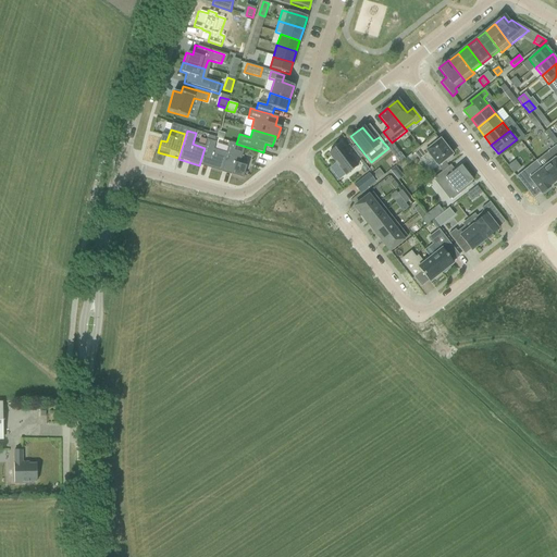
[(453,156),(440,139),(430,147),(425,143),(413,152),(420,161),(425,157),(429,161),(431,159),(437,168),(445,161),(446,163),(452,159),(450,157),(453,156)]
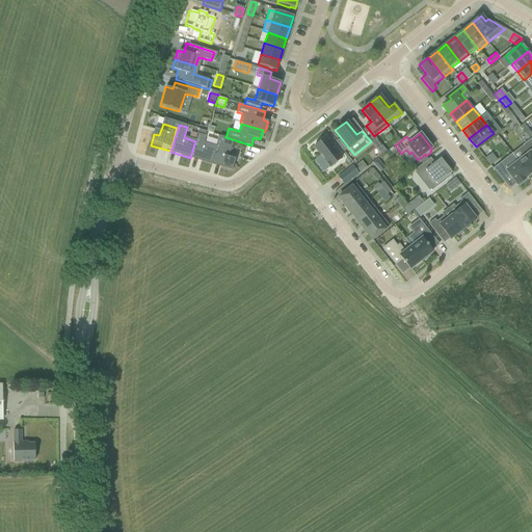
[(197,135),(191,158),(211,164),(216,148),(204,143),(206,137),(197,135)]
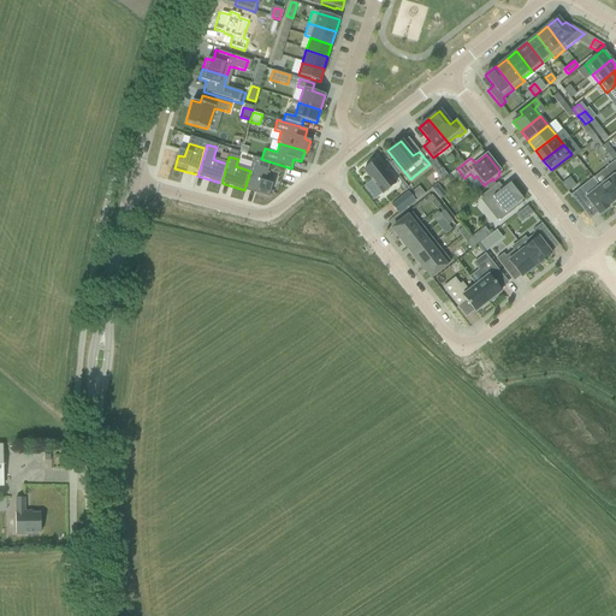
[(395,184),(377,160),(363,171),(381,195),(395,184)]
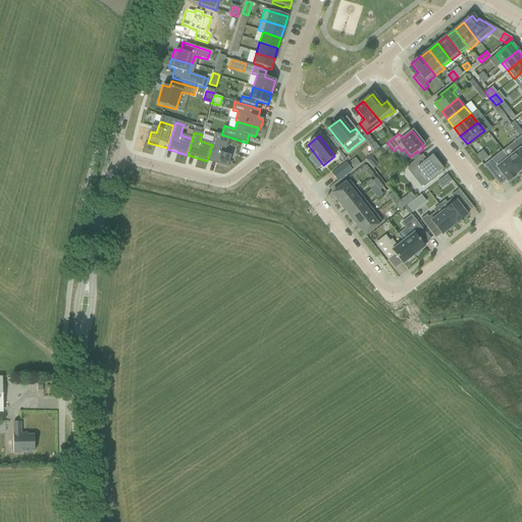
[(508,158),(519,172),(521,169),(521,138),(520,137),(513,143),(518,150),(508,158)]
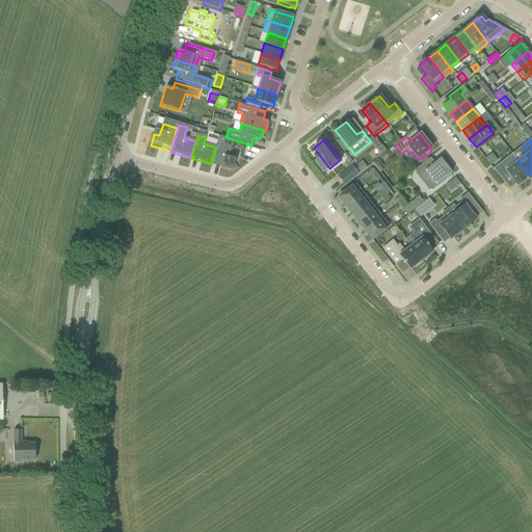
[(218,141),(211,164),(232,170),(235,159),(230,158),(233,145),(218,141)]
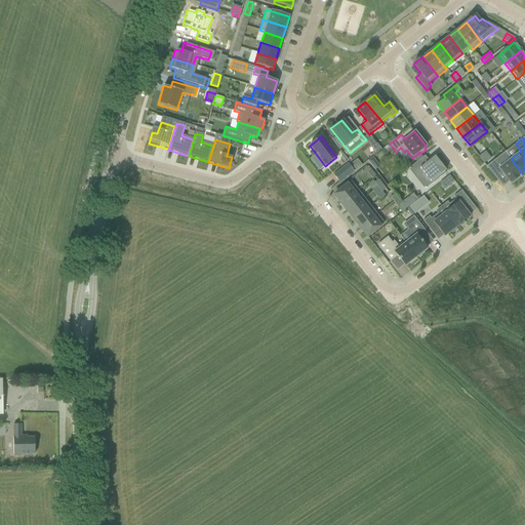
[(479,157),(484,163),(491,158),(485,151),(479,157)]
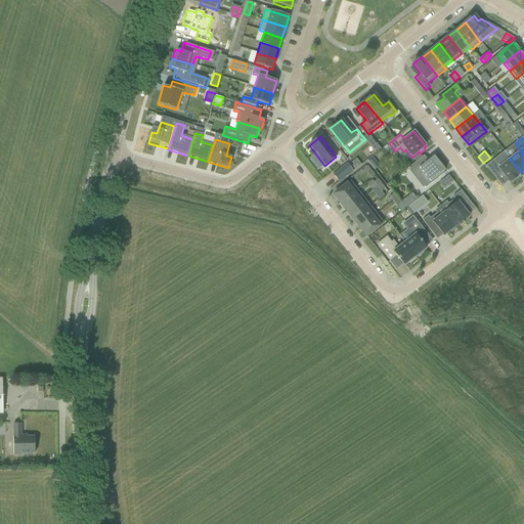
[(485,166),(495,178),(501,173),(509,183),(511,181),(512,183),(517,178),(516,177),(518,176),(517,176),(521,173),(510,159),(504,151),(498,156),(505,163),(498,168),(492,161),(485,166)]
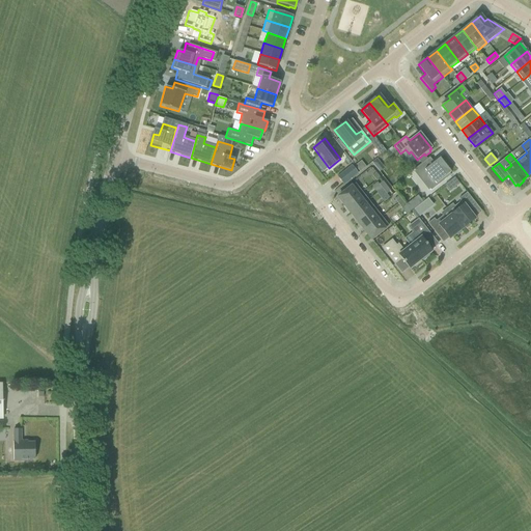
[(414,170),(431,191),(451,174),(449,173),(451,172),(440,158),(434,163),(429,158),(414,170)]
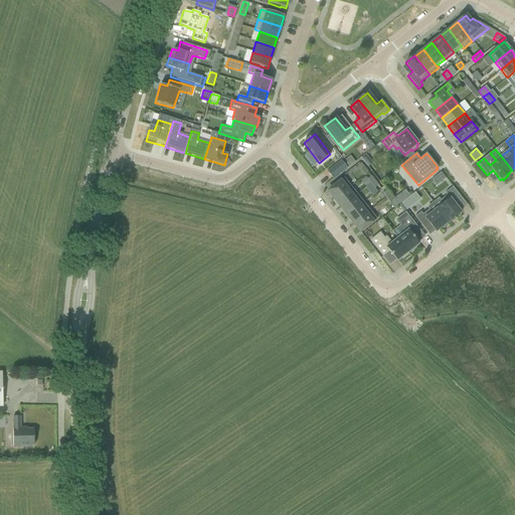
[(344,161),(348,167),(354,162),(350,156),(344,161)]
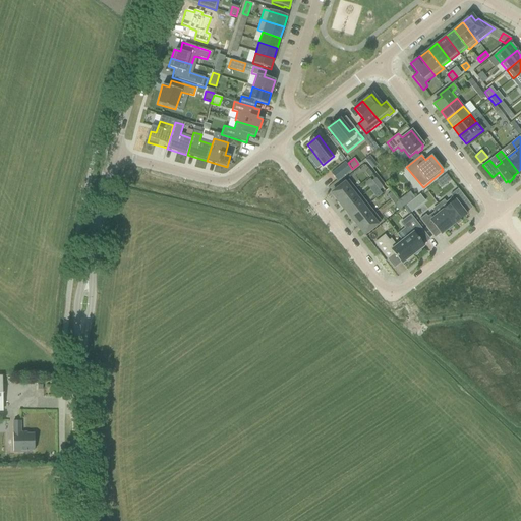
[(345,162),(331,173),(337,181),(351,169),(345,162)]
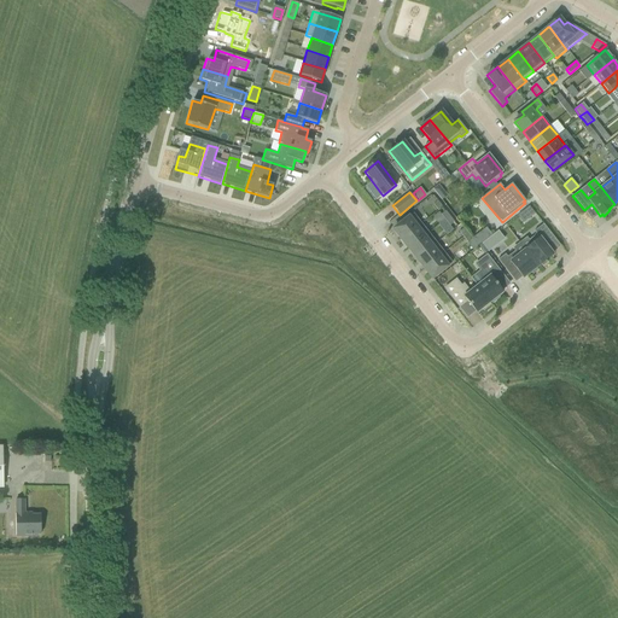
[(523,211),(518,215),(523,222),(535,213),(534,213),(529,207),(523,211)]
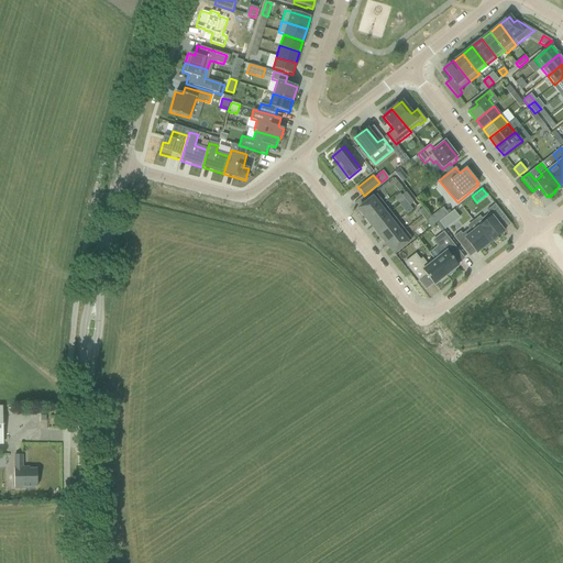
[(381,207),(384,203),(376,195),(373,197),(357,209),(365,219),(381,207)]
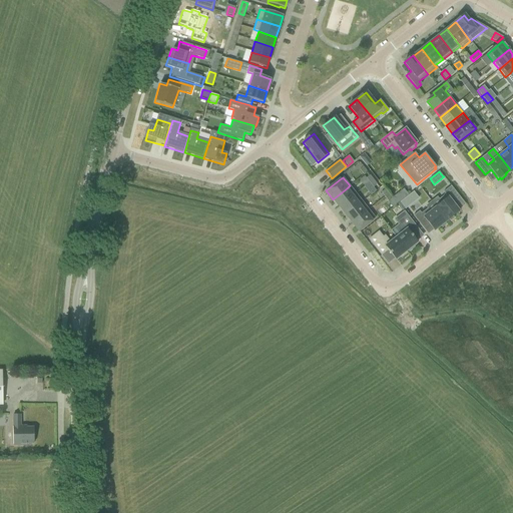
[(353,196),(356,193),(350,185),(347,188),(333,199),(339,207),(353,196)]
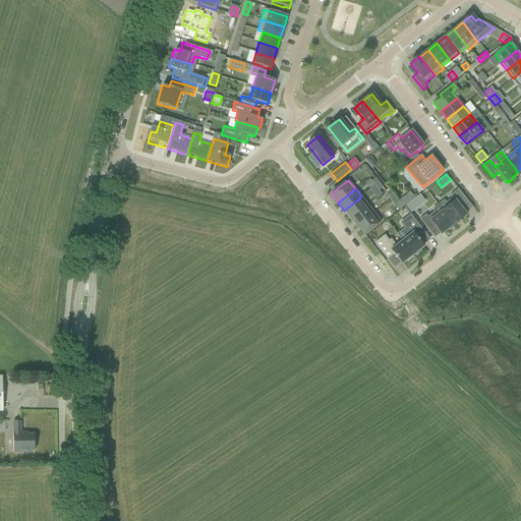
[(469,204),(458,189),(450,195),(452,197),(445,203),(448,207),(443,211),(454,225),(456,223),(457,225),(461,222),(460,220),(466,215),(462,209),(469,204)]
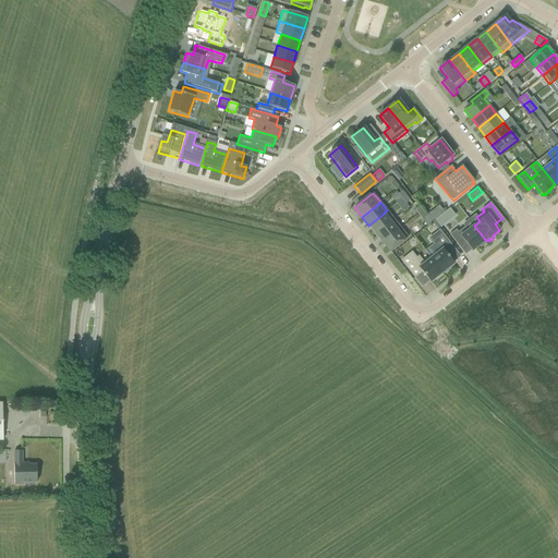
[(441,215),(435,220),(439,225),(440,227),(456,216),(449,208),(441,215)]
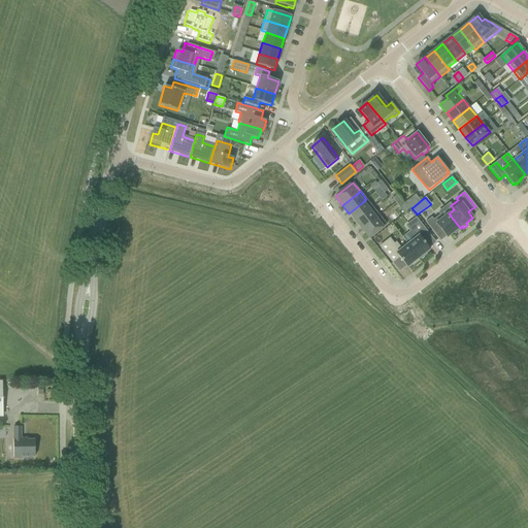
[(373,207),(366,199),(363,202),(349,213),(355,222),(369,210),(373,207)]
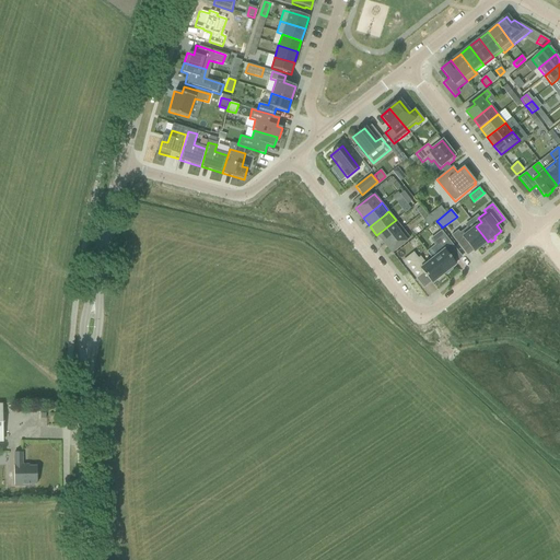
[(434,211),(428,217),(428,218),(432,223),(439,218),(434,211)]
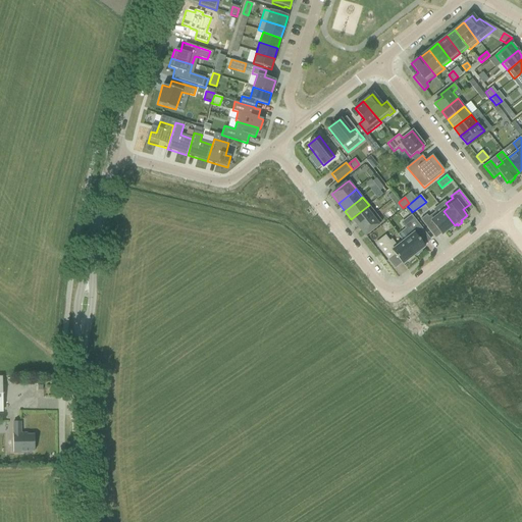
[(365,208),(351,219),(358,227),(372,216),(375,213),(369,205),(365,208)]
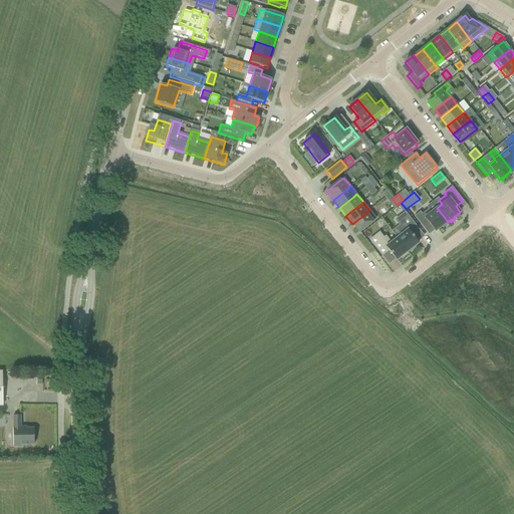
[(448,222),(437,208),(432,212),(429,209),(422,214),(420,212),(414,216),(425,231),(431,226),(435,232),(442,227),(443,228),(447,225),(445,224),(448,222)]
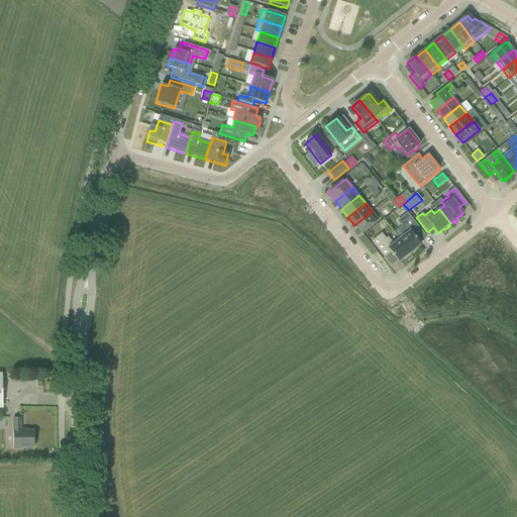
[(378,219),(372,211),(369,214),(354,225),(362,234),(376,223),(375,222),(378,219)]
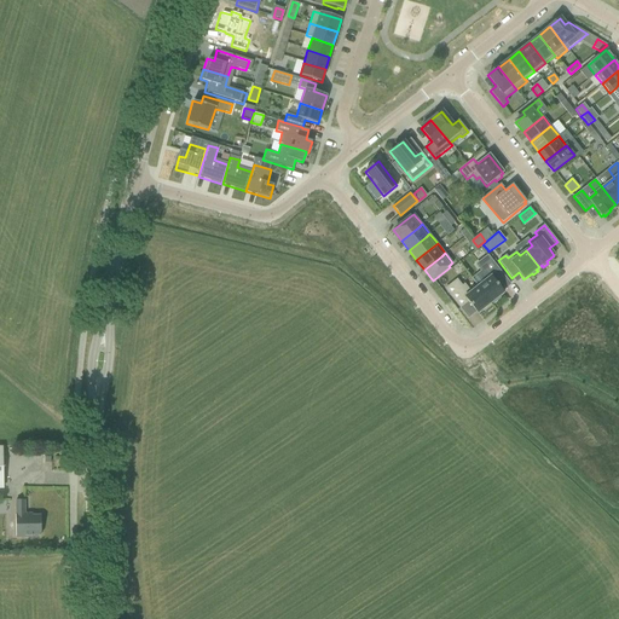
[(497,282),(496,281),(502,276),(487,256),(476,265),(481,271),(479,273),(485,281),(478,287),(491,304),(492,302),(492,304),(499,299),(498,298),(504,293),(496,283),(497,282)]
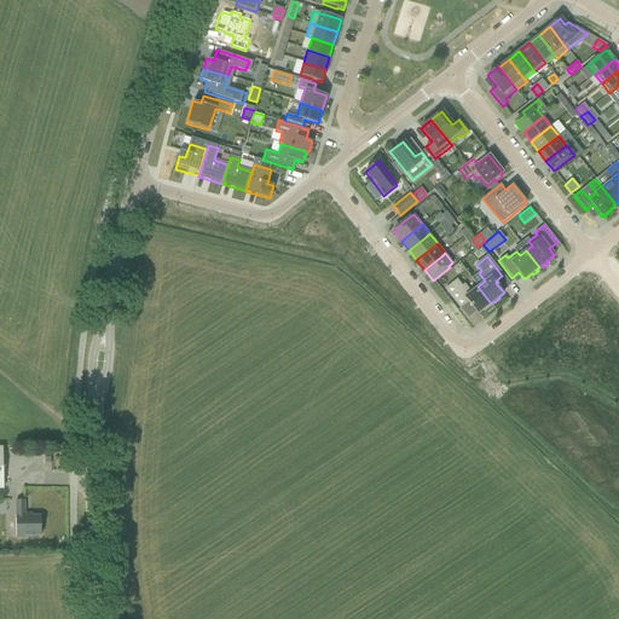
[(491,304),(478,287),(470,293),(464,285),(462,287),(457,281),(445,289),(461,308),(467,304),(468,305),(469,304),(478,313),(482,310),(484,311),(490,306),(490,304),(491,304)]
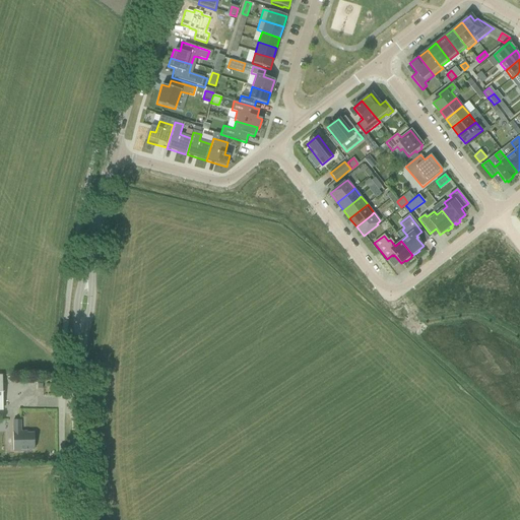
[(20,432),(20,420),(13,420),(13,432),(13,451),(27,451),(27,449),(35,449),(34,433),(22,434),(20,432)]
